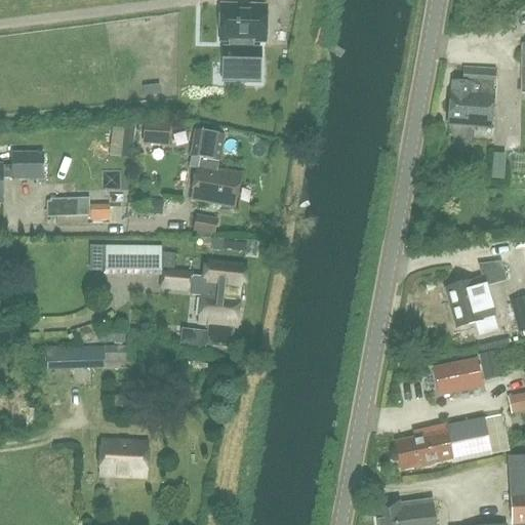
[(265,41),(266,6),(220,5),(219,40),(265,41)]
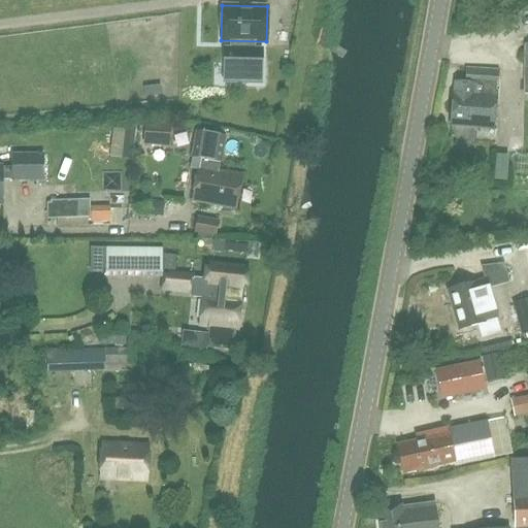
[(454,83),(450,126),(492,130),(495,94),(496,86),(497,86),(498,71),(466,68),(464,83),(454,83)]
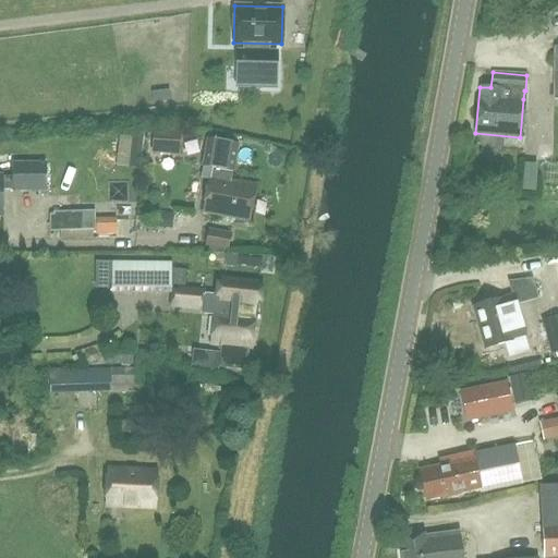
[(148,117),(147,131),(171,132),(172,118),(148,117)]
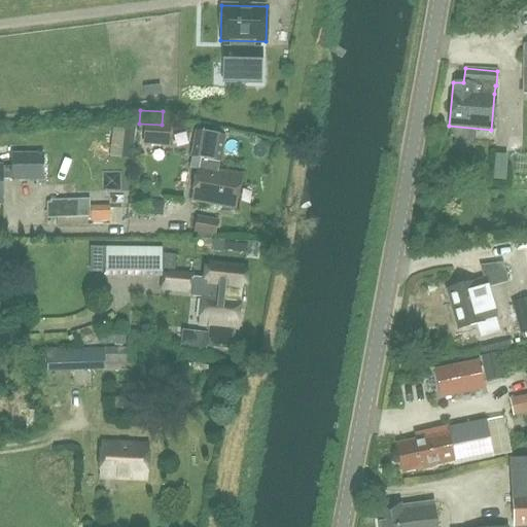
[(170,125),(169,125),(169,126),(146,124),(145,142),(168,144),(170,125)]
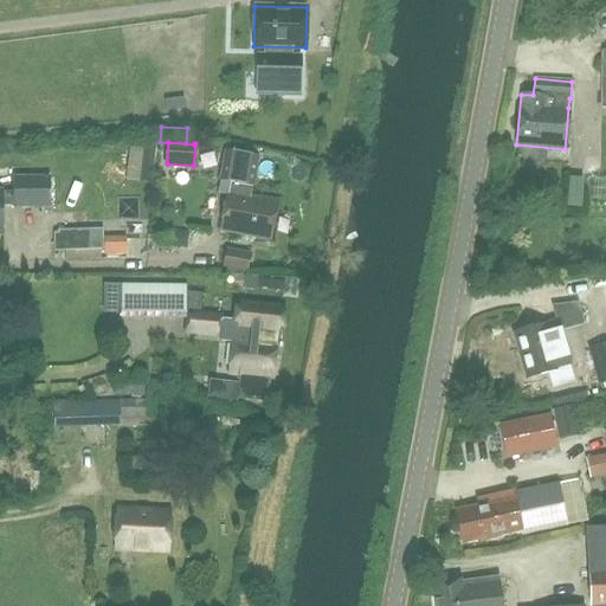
[(143,148),(139,181),(149,182),(154,146),(143,146),(143,148)]
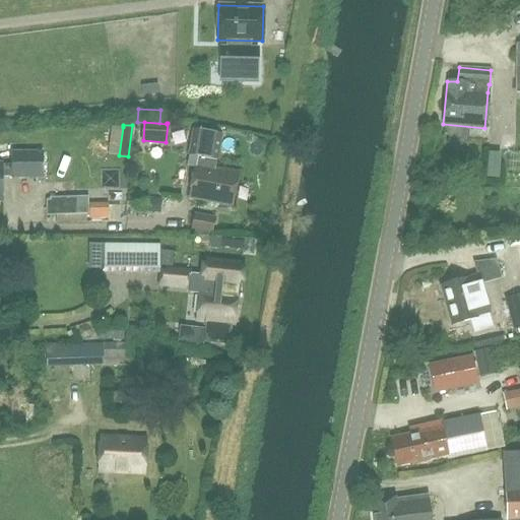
[(84,131),(85,145),(119,144),(118,129),(84,131)]
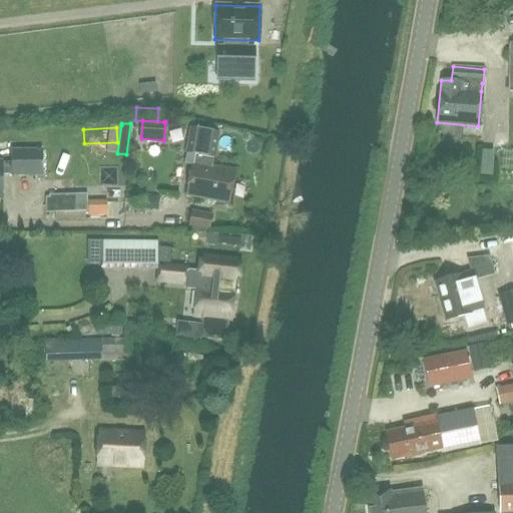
[(211,166),(212,157),(213,157),(217,133),(201,130),(196,154),(197,154),(195,163),(192,163),(186,194),(228,202),(233,170),(211,166)]
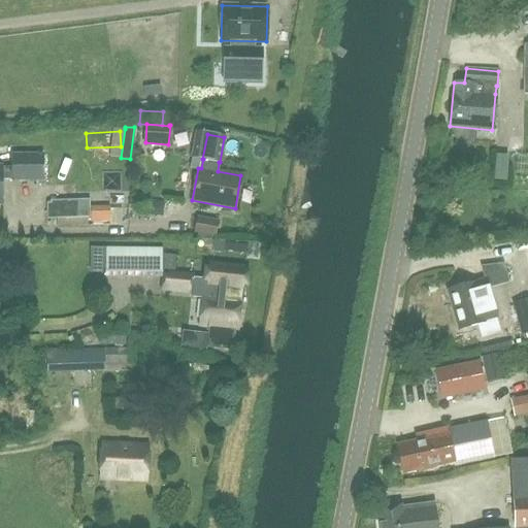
[(73,141),(57,147),(61,159),(77,153),(73,141)]
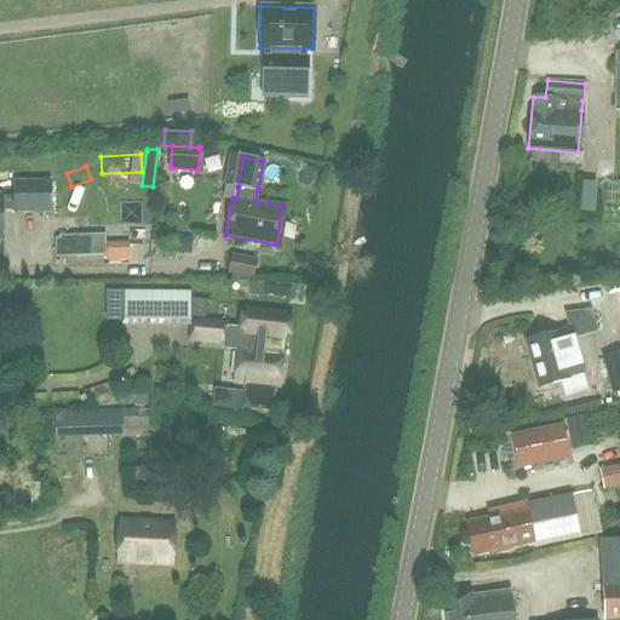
[(15,211),(49,211),(49,182),(15,182),(15,211)]
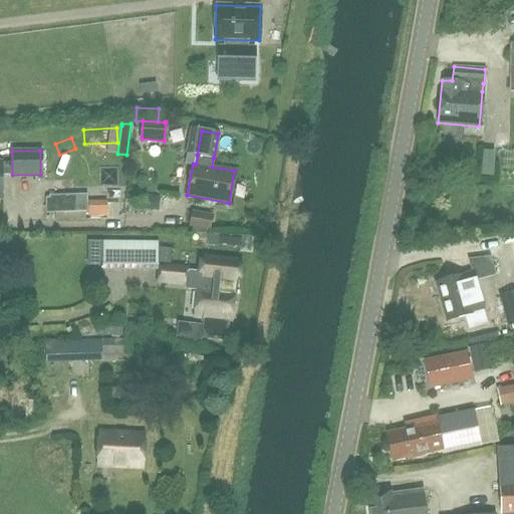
[(65,165),(64,153),(48,154),(49,166),(65,165)]
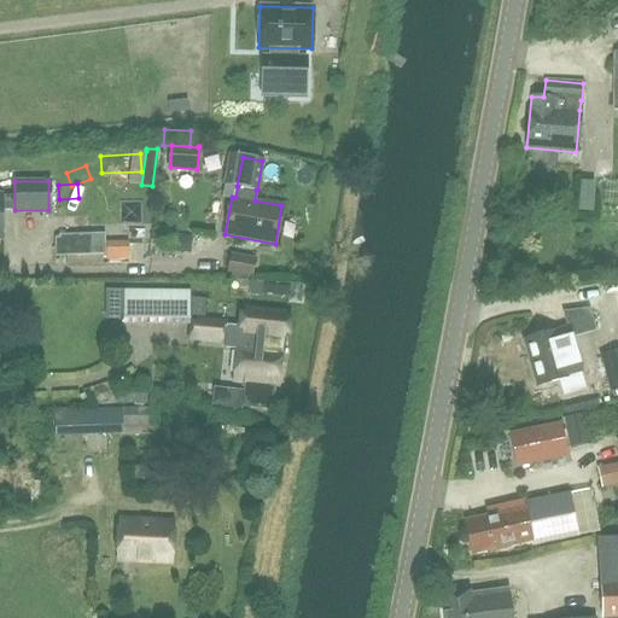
[(54,255),(105,254),(104,232),(53,234),(54,255)]
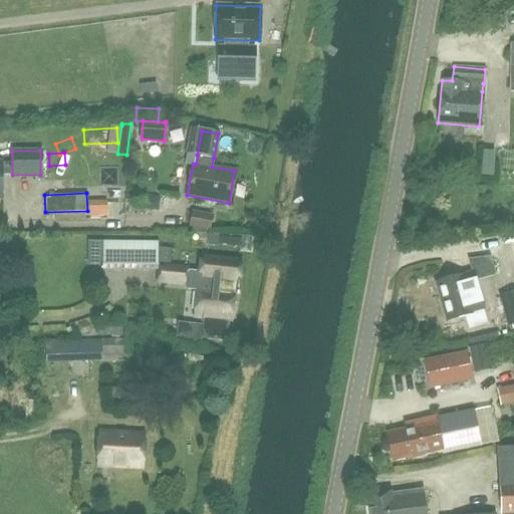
[(147,208),(158,210),(159,199),(149,197),(147,208)]
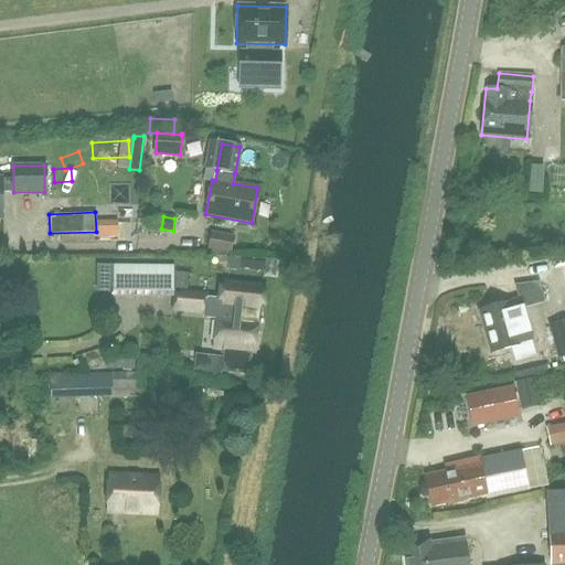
[(232,236),(211,233),(209,248),(230,252),(232,236)]
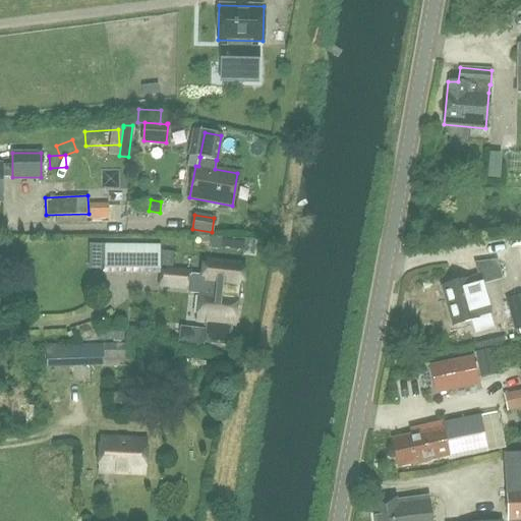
[(221,248),(221,247),(222,238),(211,238),(210,247),(221,248)]
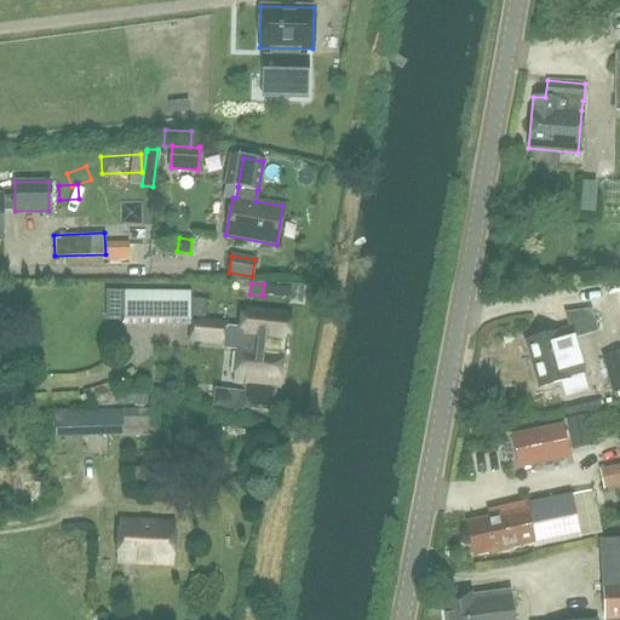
[(290,286),(264,283),(263,294),(290,297),(290,286)]
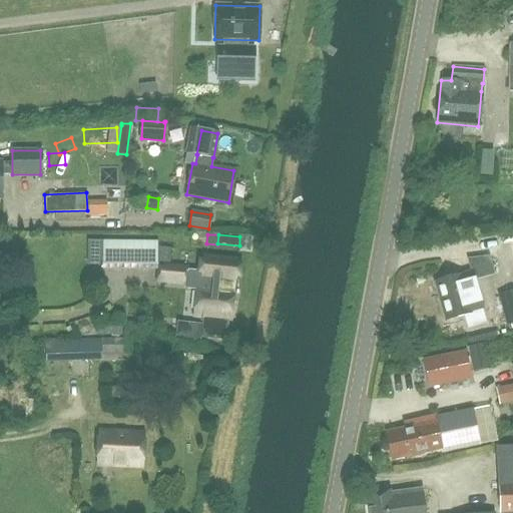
[(156,270),(156,262),(157,246),(157,241),(129,241),(101,241),(101,269),(156,270)]
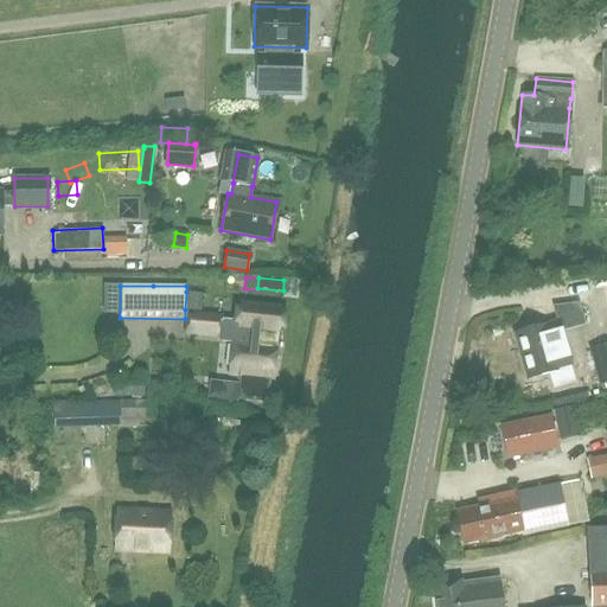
[(186,292),(185,310),(200,311),(202,293),(186,292)]
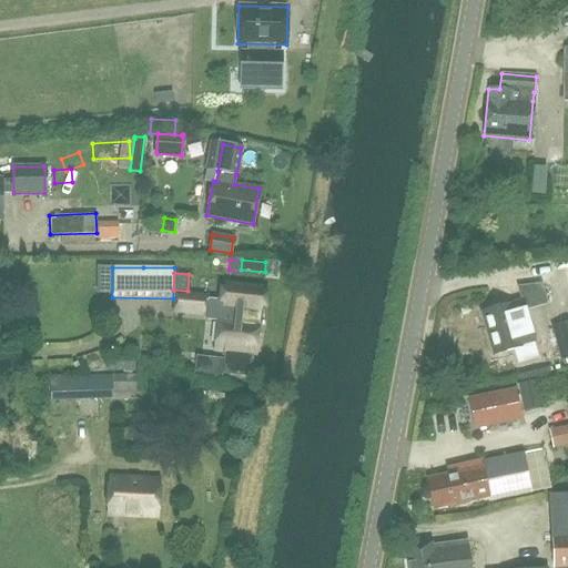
[(260,320),(259,320),(262,288),(226,284),(224,303),(208,301),(208,295),(175,292),(173,311),(217,316),(214,350),(225,351),(223,373),(250,376),(252,354),(256,354),(260,320)]
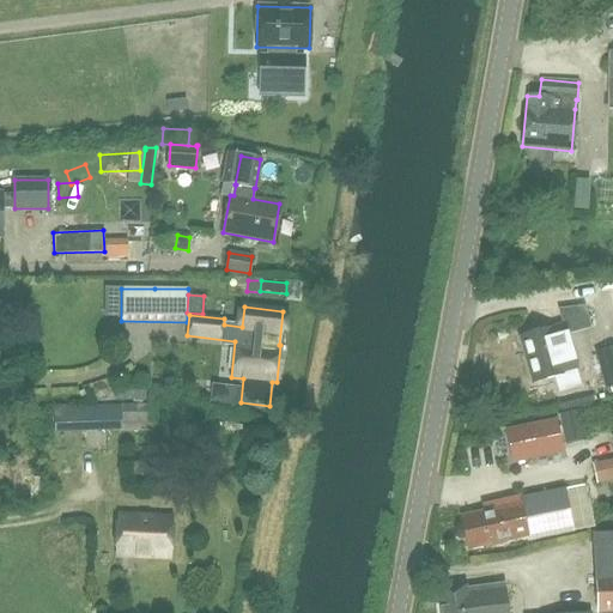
[(580,381),(563,325),(541,332),(540,331),(520,337),(533,381),(553,375),(557,386),(580,381)]
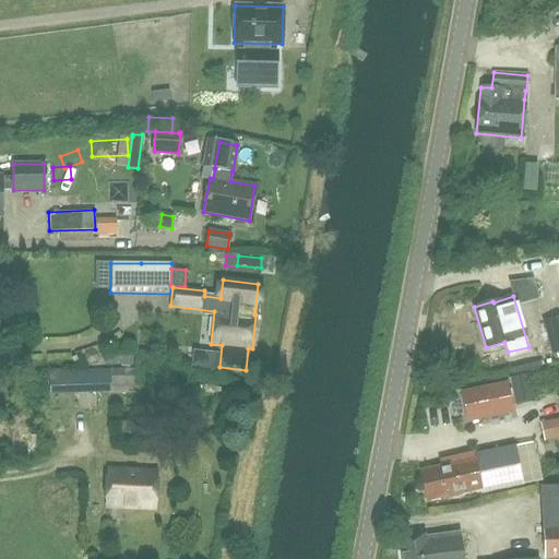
[(558,352),(558,316),(542,321),(551,354),(558,352)]
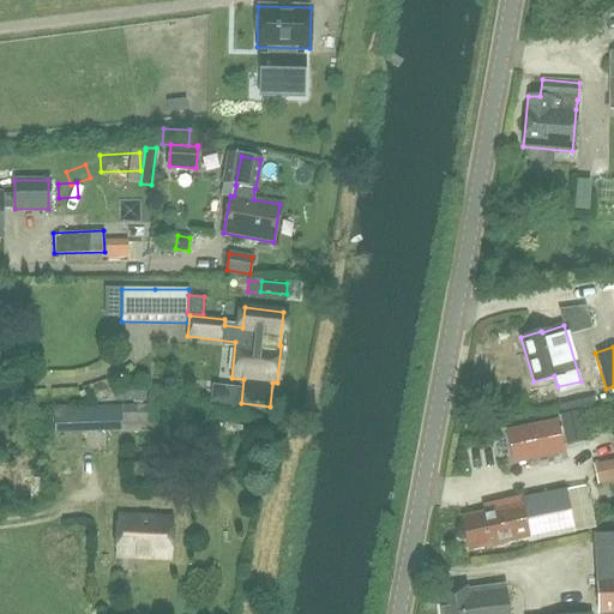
[(114,401),(144,401),(145,386),(114,386),(114,401)]
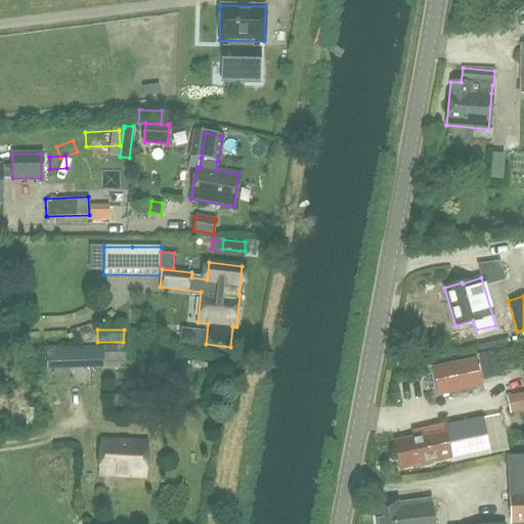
[(138,344),(138,331),(126,331),(126,344),(138,344)]
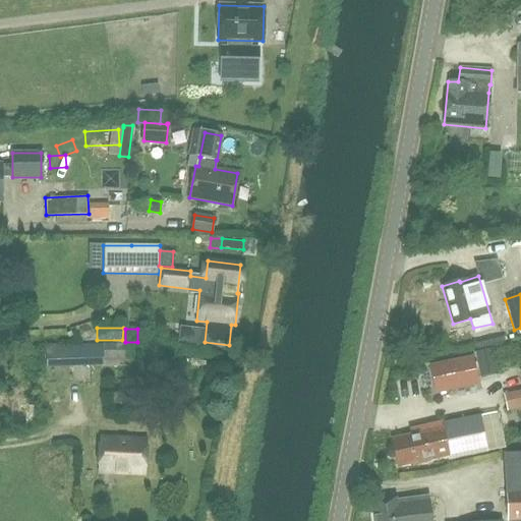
[(157,346),(140,346),(139,345),(87,345),(46,346),(46,366),(87,365),(140,365),(157,365),(157,346)]
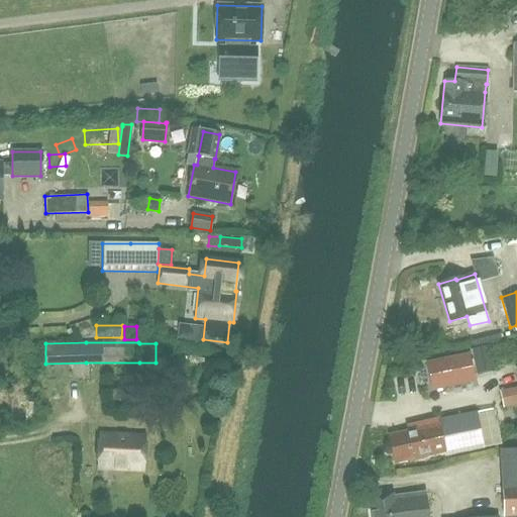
[(488,346),(471,349),(476,373),(493,370),(488,346)]
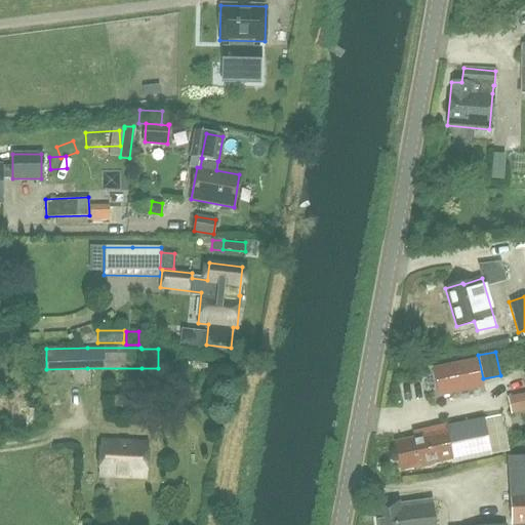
[(475,360),(433,368),(439,396),(480,388),(475,360)]
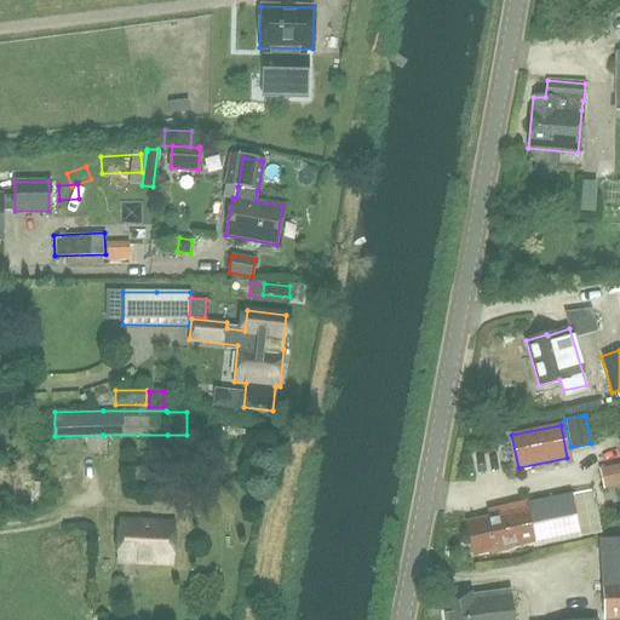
[(619,463),(602,468),(606,487),(619,484),(619,463)]
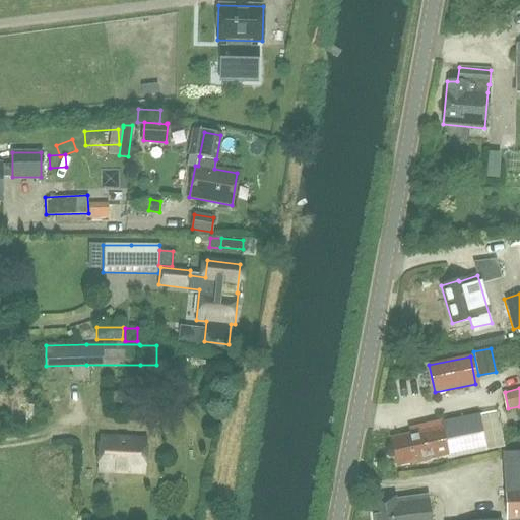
[(441,423),(442,428),(391,439),(397,467),(446,456),(447,459),(485,451),(479,415),(441,423)]
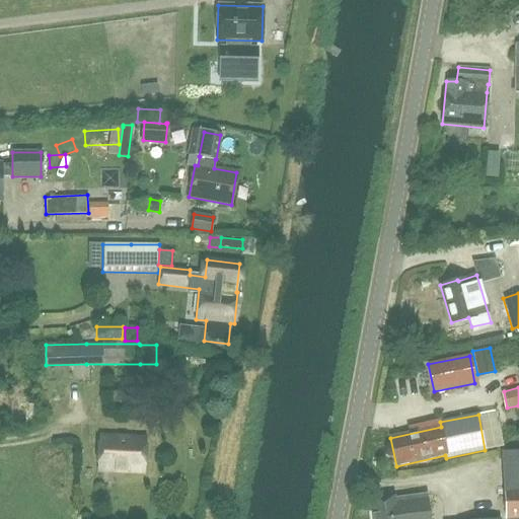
[(146,438),(99,436),(97,470),(144,472),(146,438)]
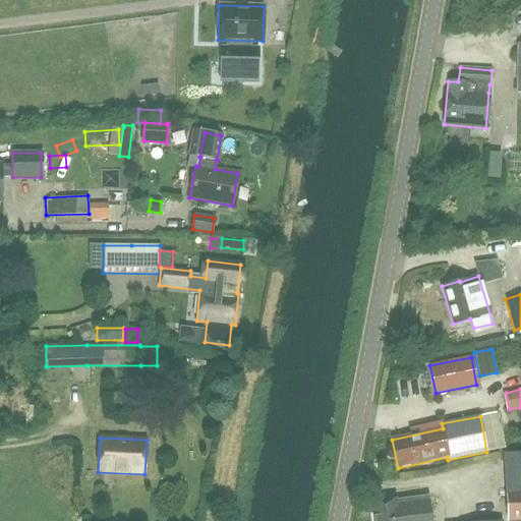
[(520,520),(520,453),(505,455),(508,520),(520,520)]
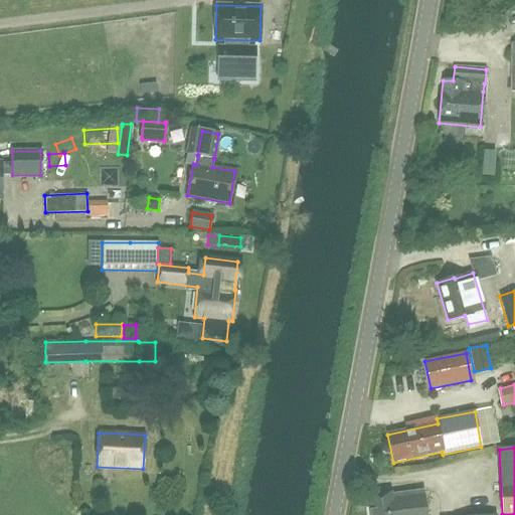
[(368,495),(370,514),(425,514),(423,491),(391,495),(391,492),(368,495)]
